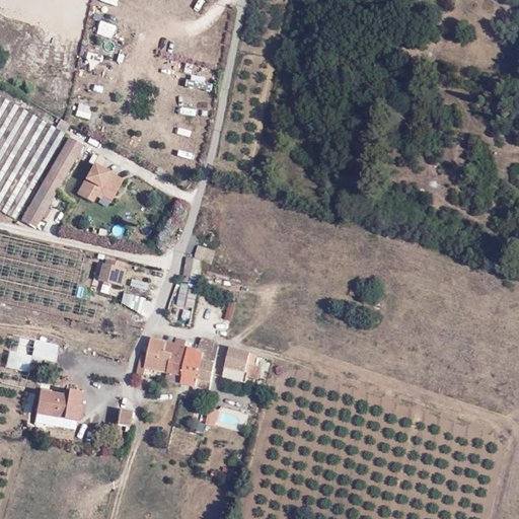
[(65,132),(56,126),(0,94),(0,208),(15,217),(66,133),(65,132)]
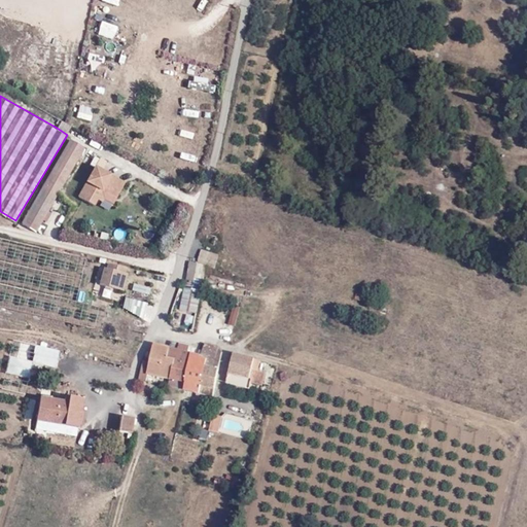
[(71,126),(61,119),(57,128),(66,134),(71,126)]
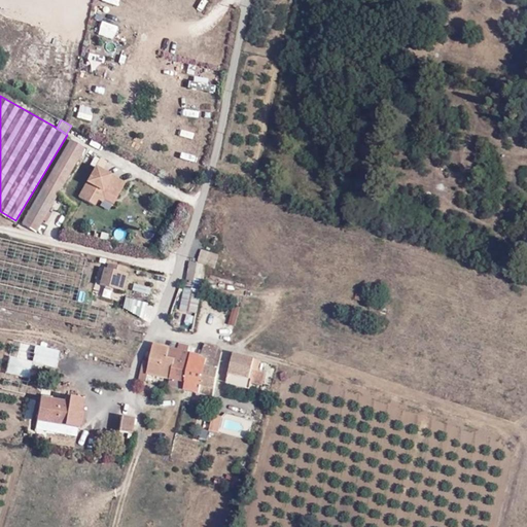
[(84,146),(71,137),(22,223),(35,232),(84,146)]
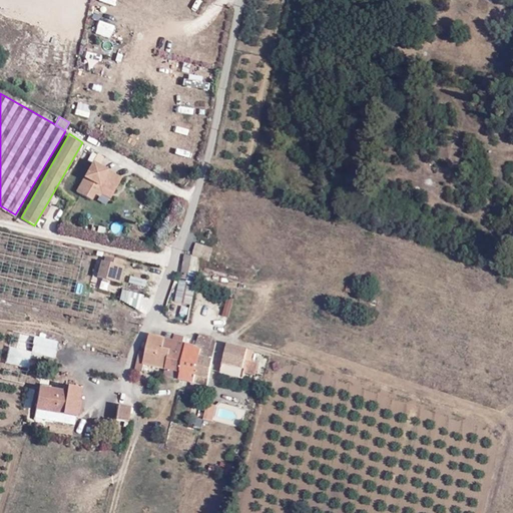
[(124,177),(94,161),(78,189),(94,198),(98,192),(112,200),(124,177)]
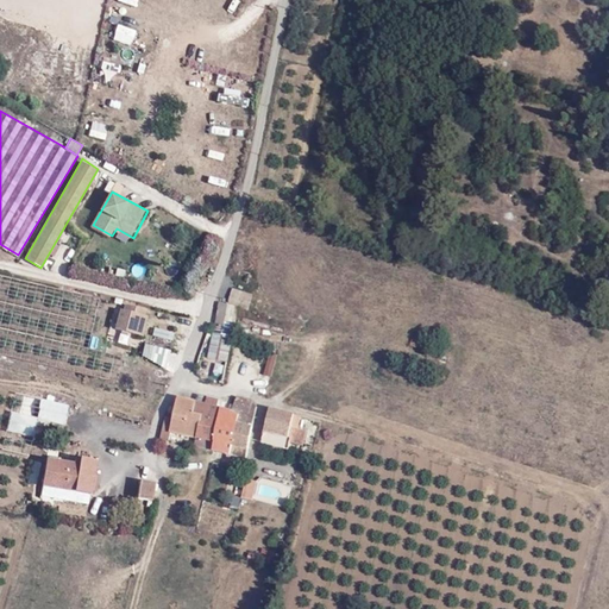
[(232,286),(232,302),(240,305),(250,307),(252,292),(232,286)]
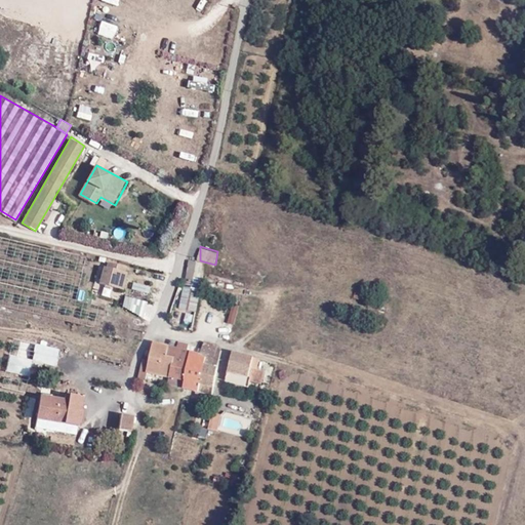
[(200,260),(193,258),(187,284),(202,288),(207,263),(200,260)]
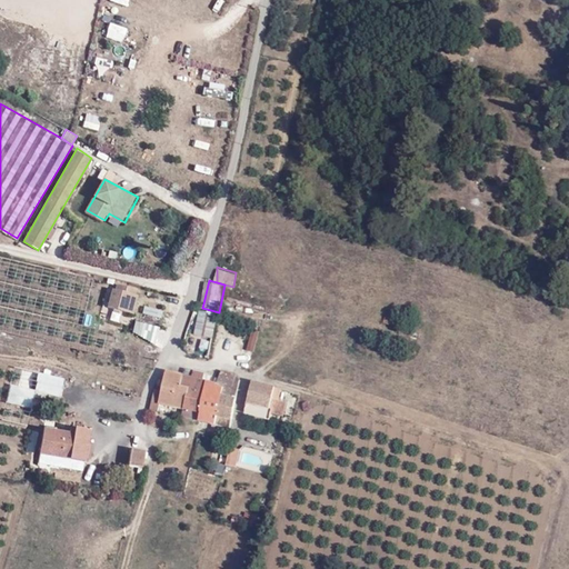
[(133,293),(133,289),(116,285),(115,289),(111,289),(108,308),(132,312),(136,295),(133,293)]
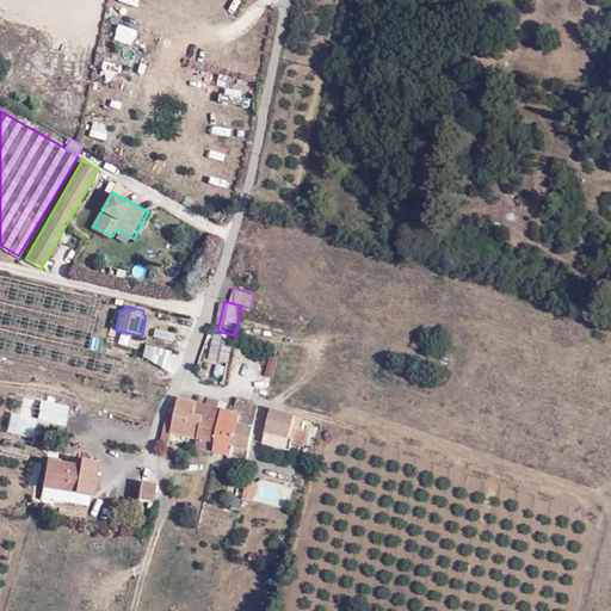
[(154,328),(153,338),(173,340),(174,331),(154,328)]
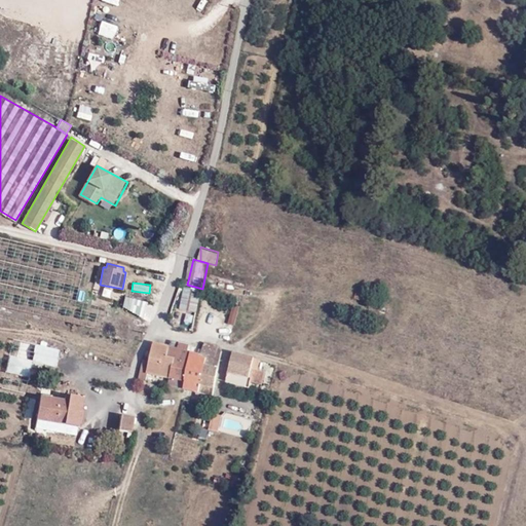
[(236,324),(239,305),(231,304),(228,323),(236,324)]
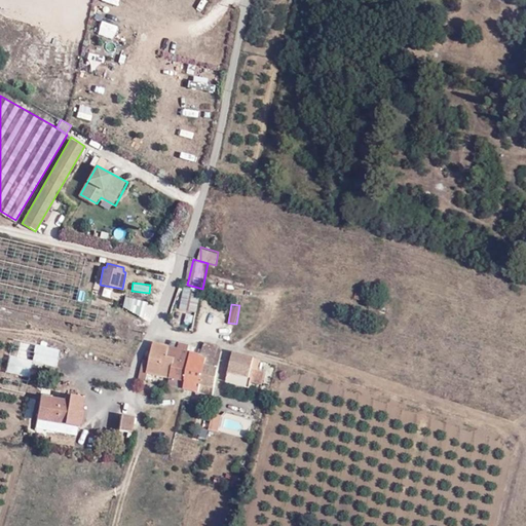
[(188,311),(188,321),(181,321),(180,330),(194,330),(194,311),(188,311)]
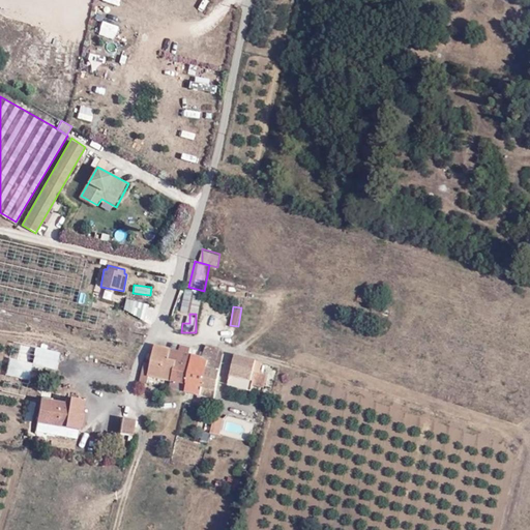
[(0,340),(0,409),(21,414),(33,363),(57,369),(60,355),(0,340)]
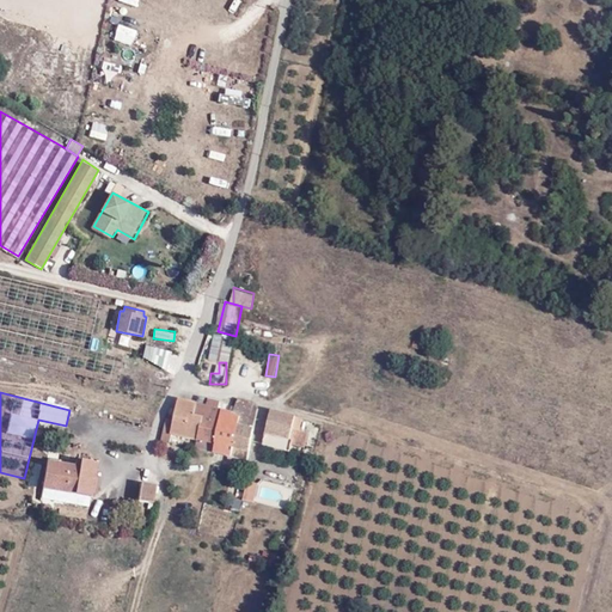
[(193,401),(181,397),(172,434),(199,440),(196,447),(210,451),(209,442),(218,444),(216,450),(249,458),(262,402),(237,397),(233,409),(222,407),(224,401),(209,397),(208,404),(201,402),(202,397),(194,396),(193,401)]
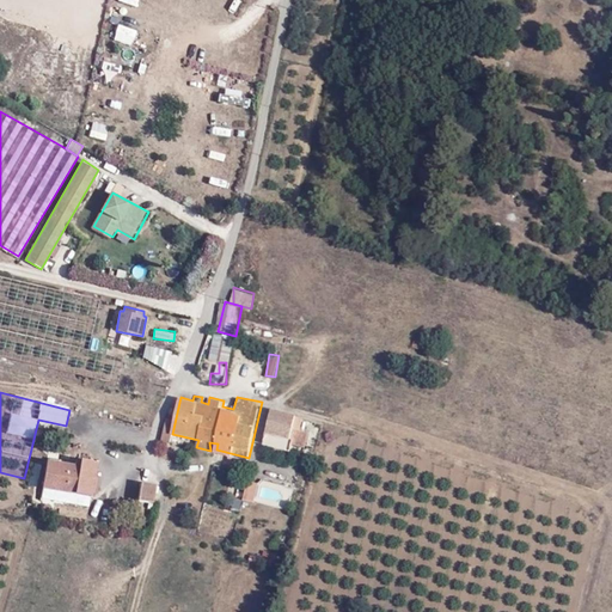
[(304,416),(273,409),(264,445),(291,451),(293,444),(306,447),(310,433),(305,432),(308,421),(304,420),(304,416)]
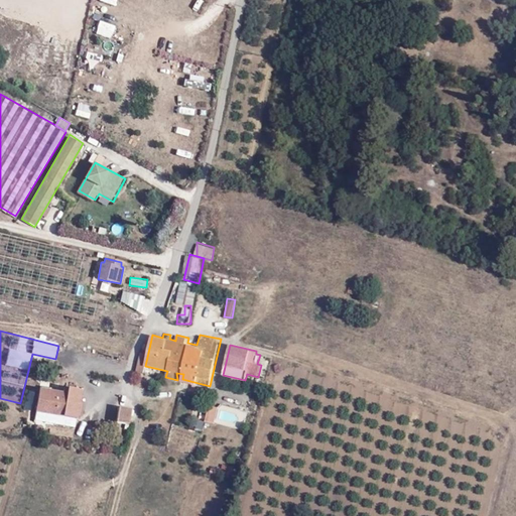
[(27,381),(21,408),(32,410),(37,383),(27,381)]
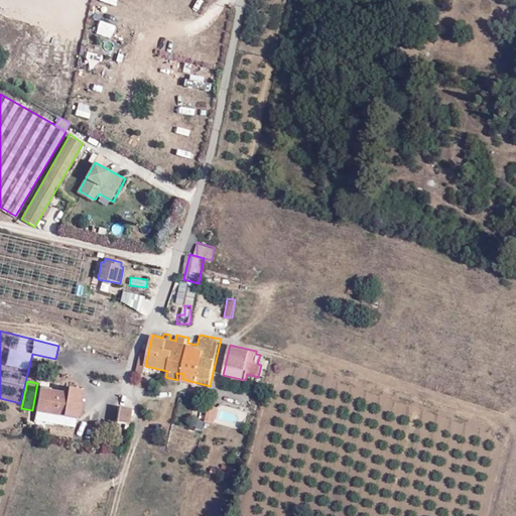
[(78,420),(82,391),(62,388),(56,390),(42,388),(36,415),(78,420)]
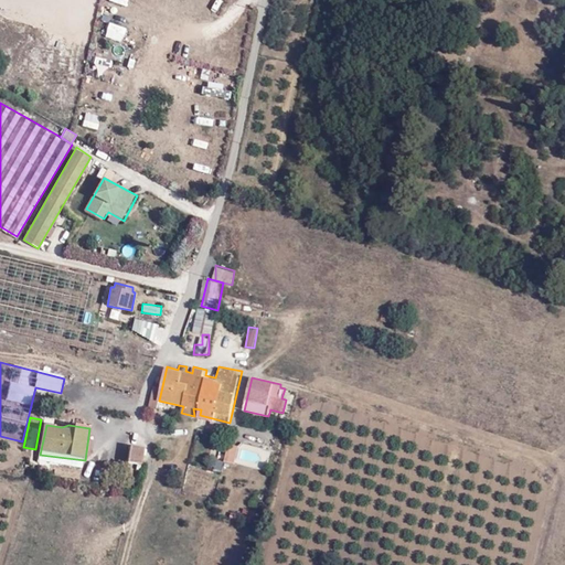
[(237,462),(238,444),(226,443),(225,461),(237,462)]
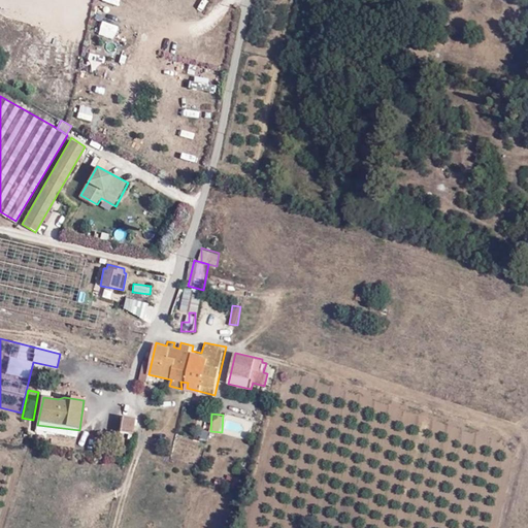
[(166,430),(169,418),(159,416),(157,428),(166,430)]
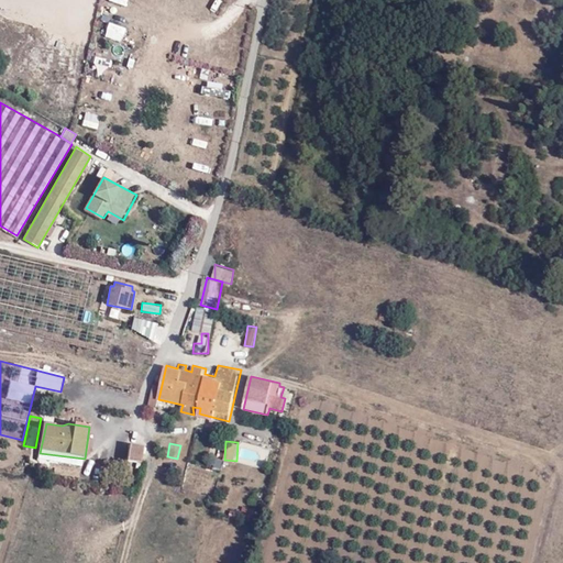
[(141,464),(144,448),(130,445),(127,462),(141,464)]
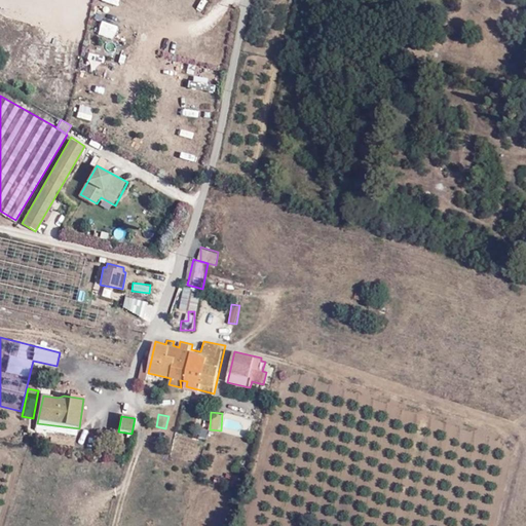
[(200,427),(199,437),(208,438),(209,428),(200,427)]
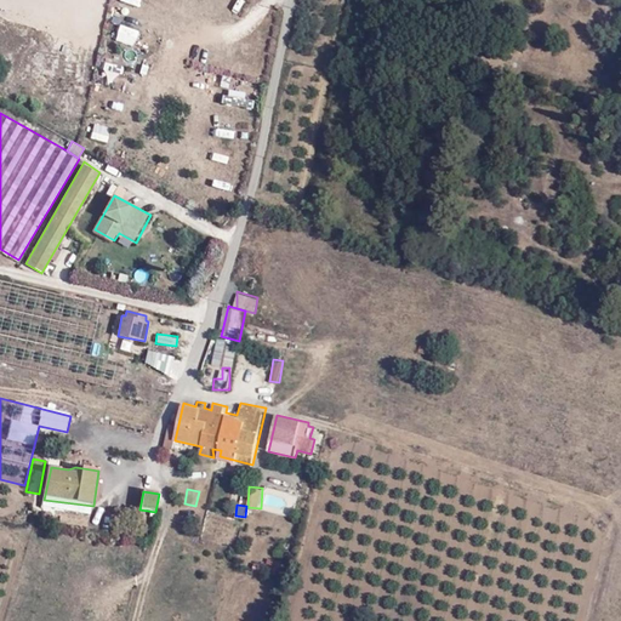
[(0,545),(0,587),(11,547),(0,545)]
